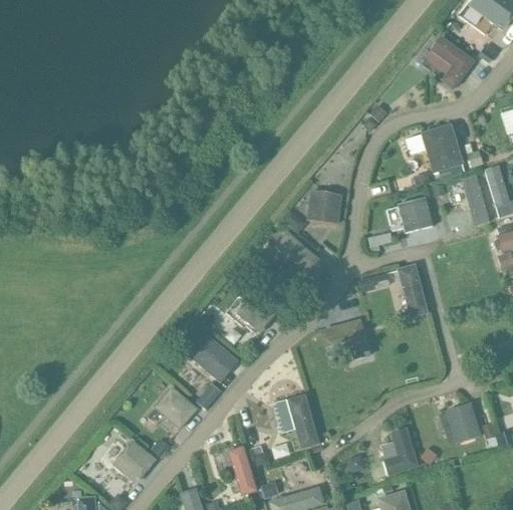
[(473,0),(470,4),(502,28),(512,13),(512,0),(473,0)]
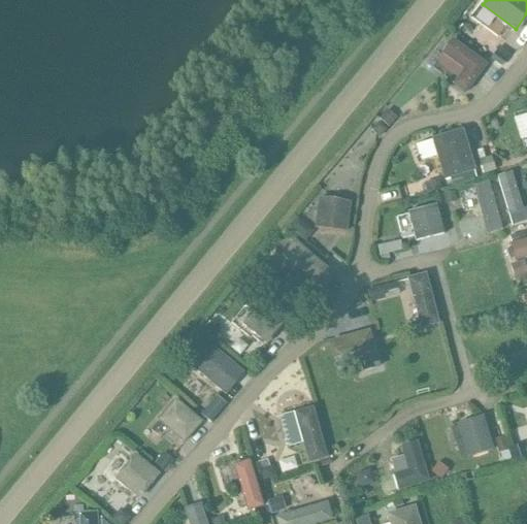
[(487,65),(452,39),(439,55),(462,71),(453,84),(465,94),(487,65)]
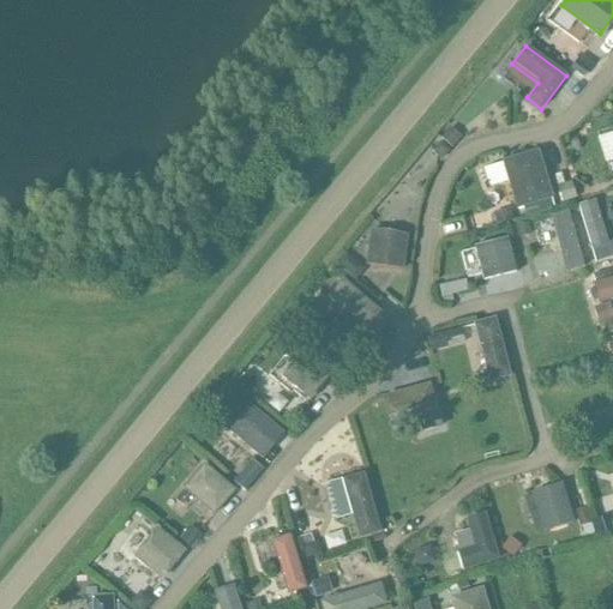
[(582,50),(571,65),(584,74),(595,60),(582,50)]
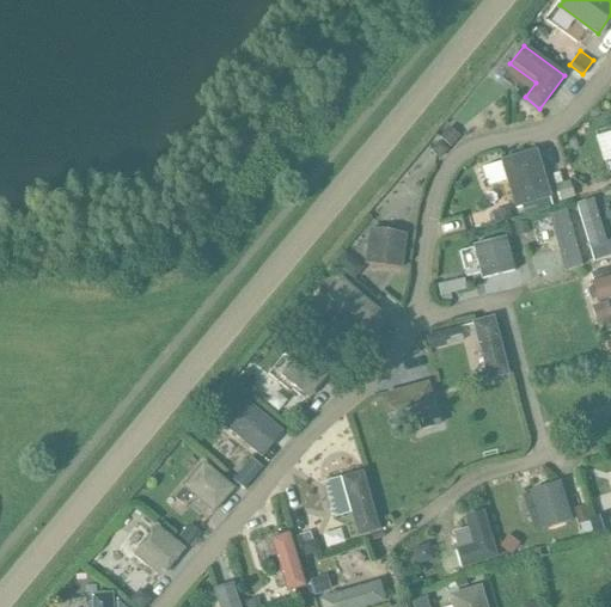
[(447,126),(440,134),(451,143),(458,136),(447,126)]
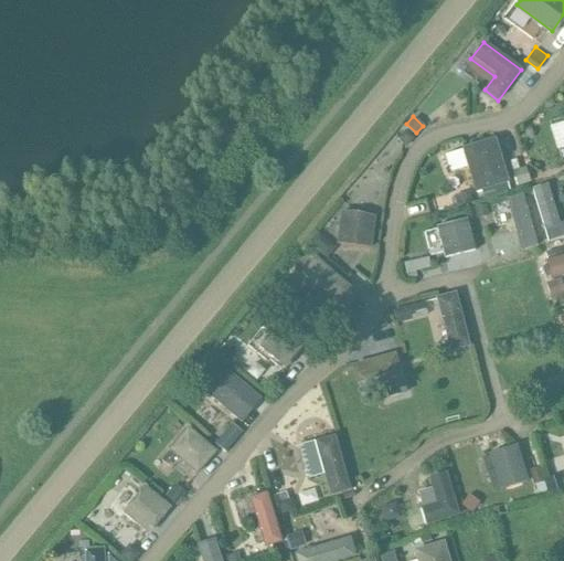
[(406,126),(397,136),(406,144),(415,135),(406,126)]
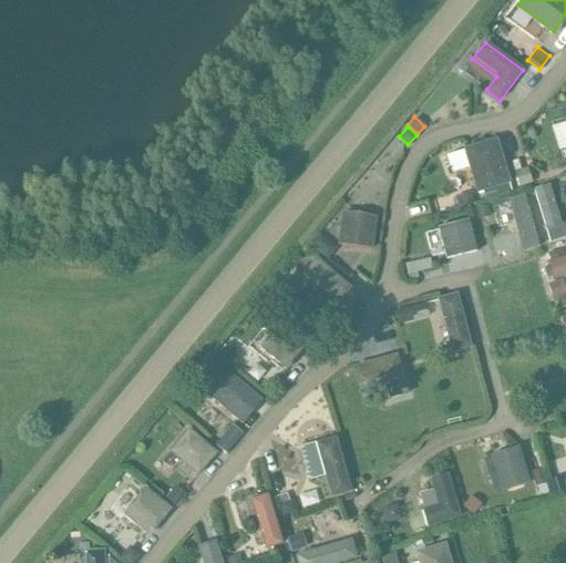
[(510,180),(496,136),(465,146),(477,190),(510,180)]
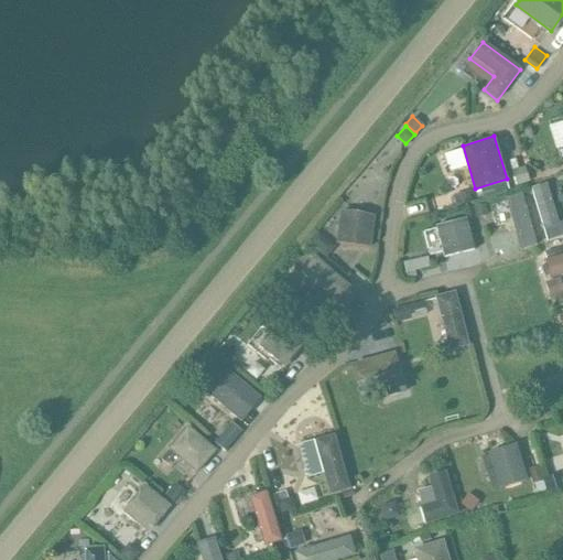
[(526,163),(512,168),(517,183),(530,179),(526,163)]
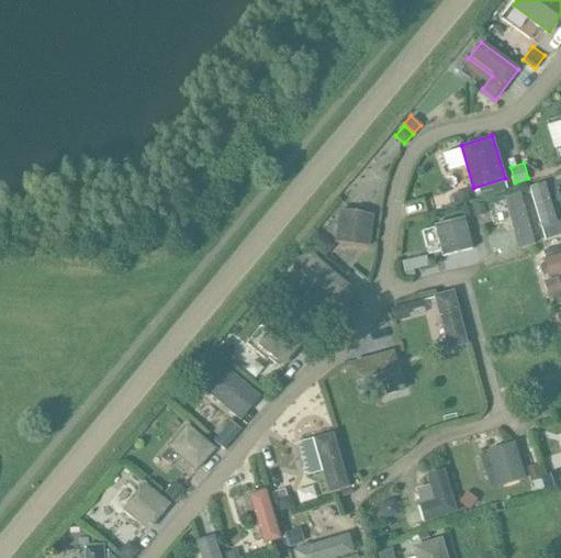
[(545,183),(528,188),(543,238),(560,233),(560,221),(556,223),(545,183)]
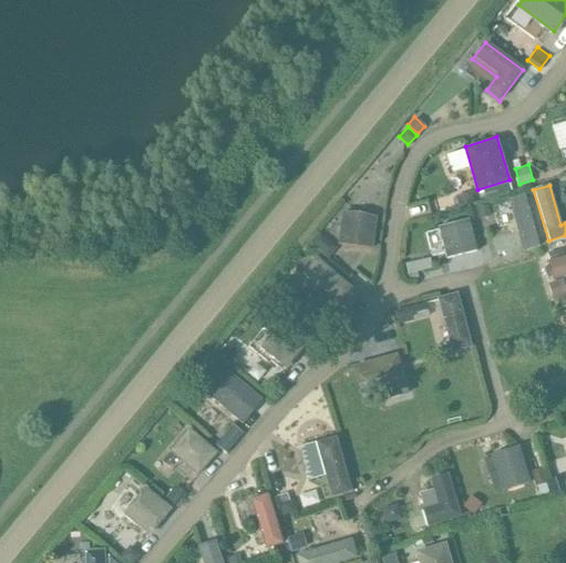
[(510,194),(524,246),(544,241),(528,188),(510,194)]
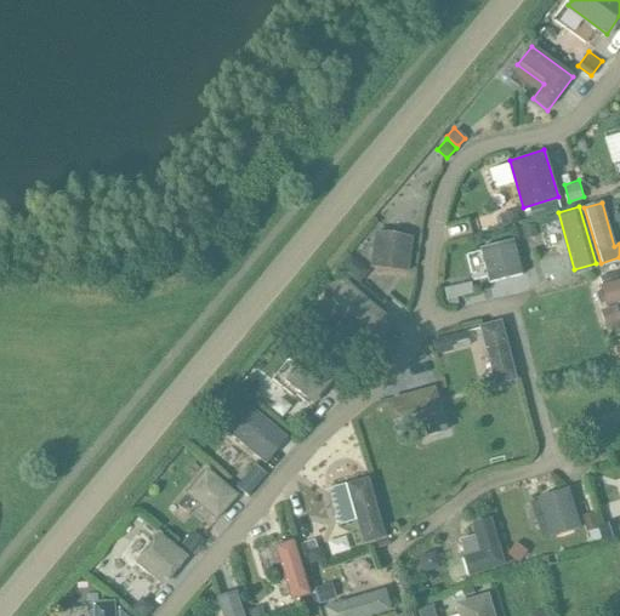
[(517,207),(500,212),(502,222),(519,217),(517,207)]
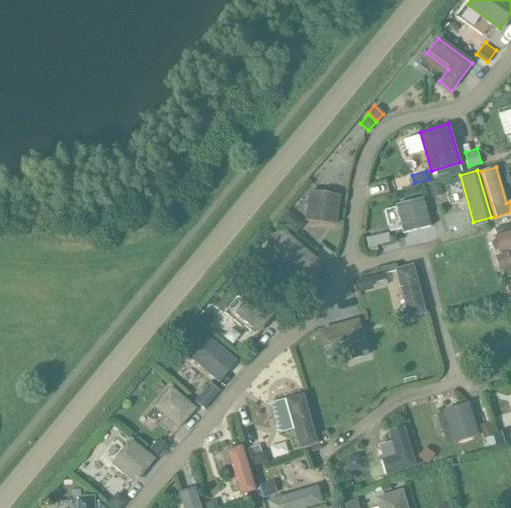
[(441,182),(429,185),(431,194),(443,190),(441,182)]
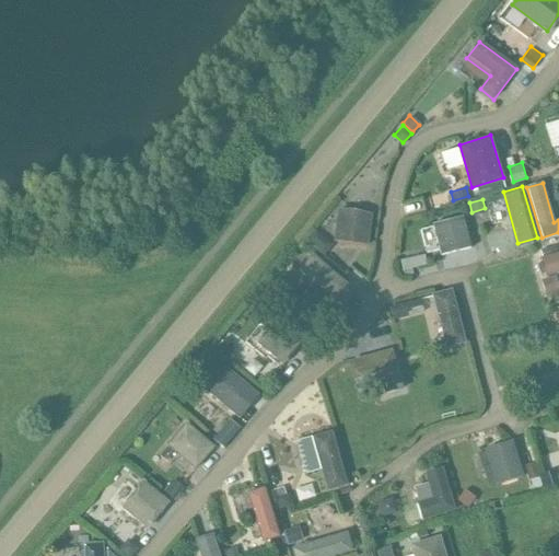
[(371,212),(339,208),(335,239),(367,243),(371,212)]
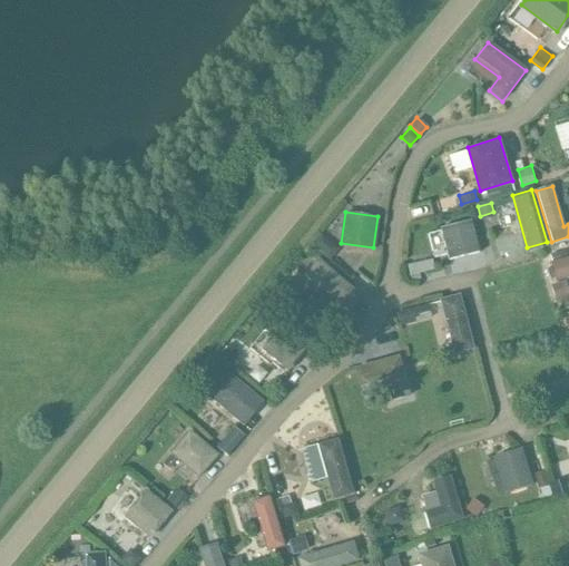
[(480,250),(472,218),(441,226),(449,257),(480,250)]
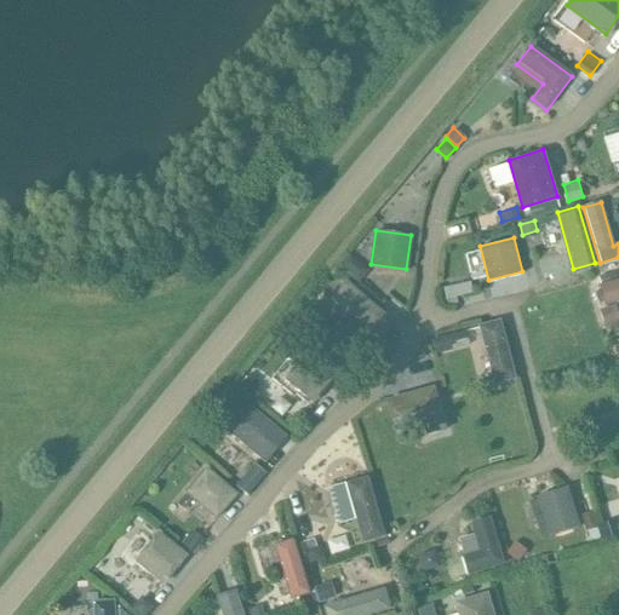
[(618,274),(601,279),(606,300),(618,297),(618,274)]
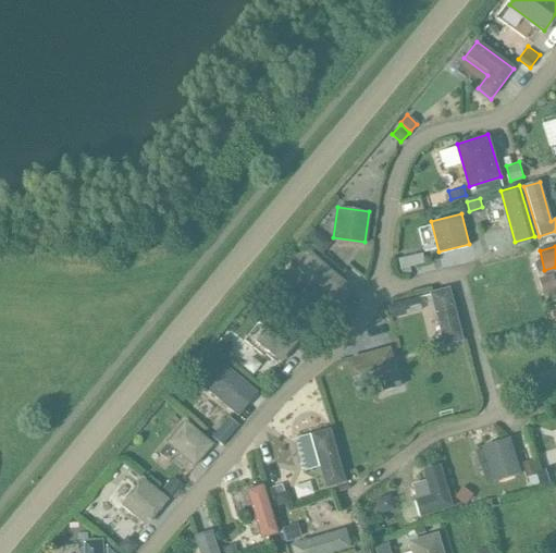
[(342,303),(357,285),(313,247),(298,266),(342,303)]
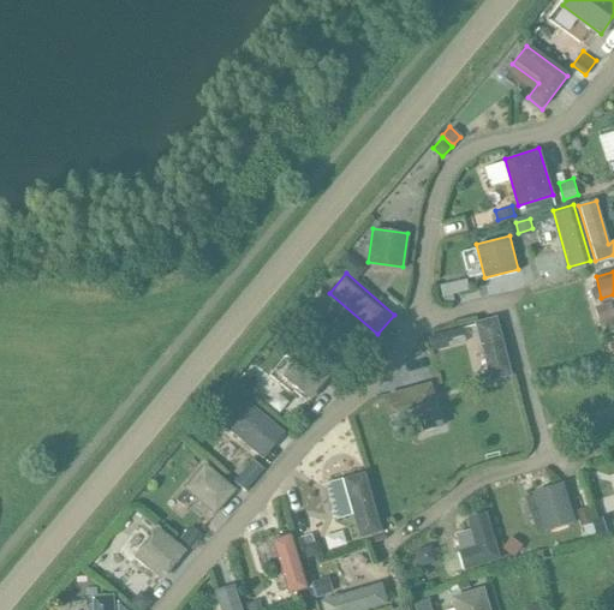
[(610,300),(596,305),(601,320),(613,316),(613,311),(610,300)]
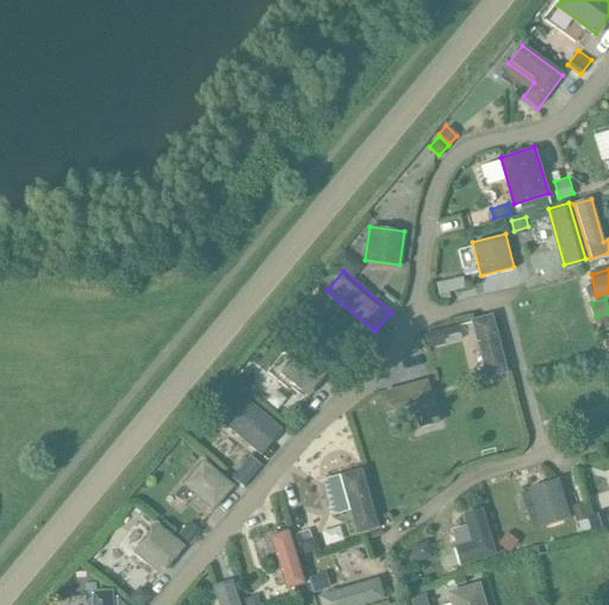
[(484,372),(508,369),(499,310),(476,313),(484,372)]
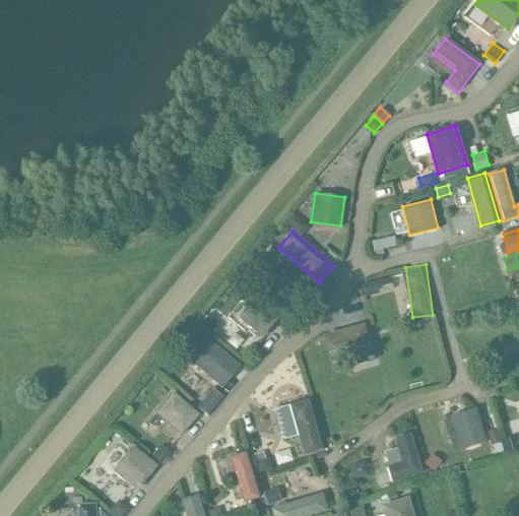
[(391,274),(362,282),(365,295),(394,286),(391,274)]
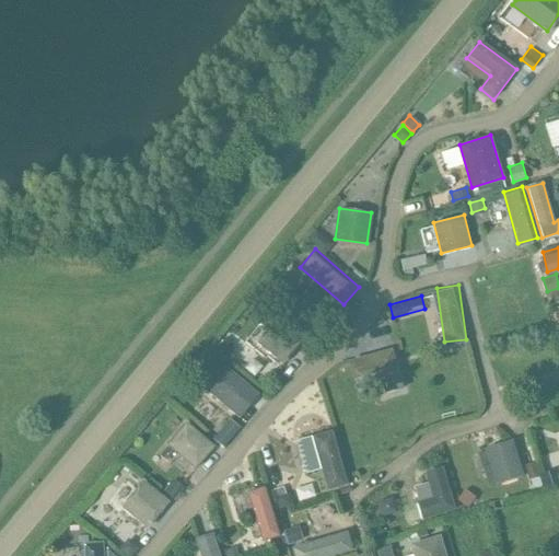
[(305,335),(279,313),(257,339),(282,361),(305,335)]
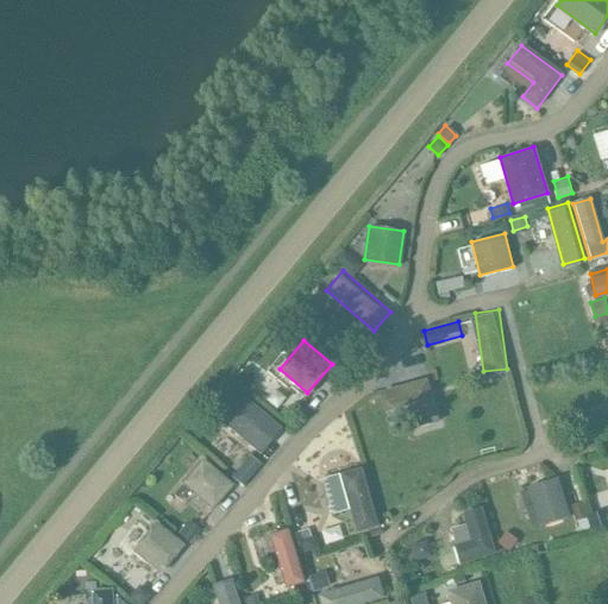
[(351,350),(343,359),(352,367),(361,358),(351,350)]
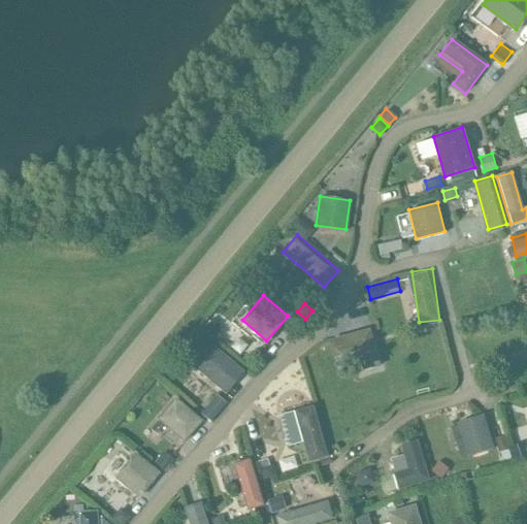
[(213,316),(204,326),(215,335),(221,329),(220,321),(213,316)]
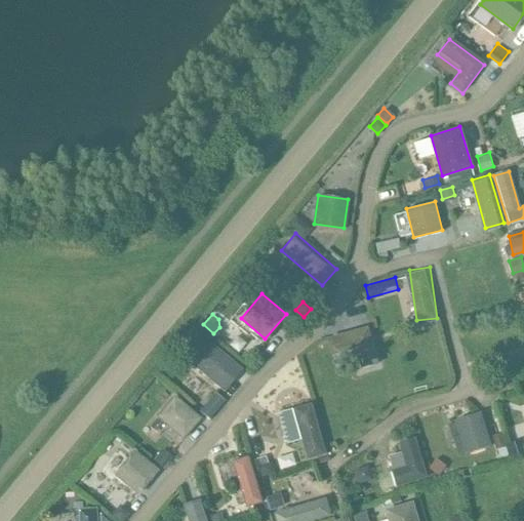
[(375,362),(365,326),(329,336),(334,353),(354,347),(360,367),(375,362)]
